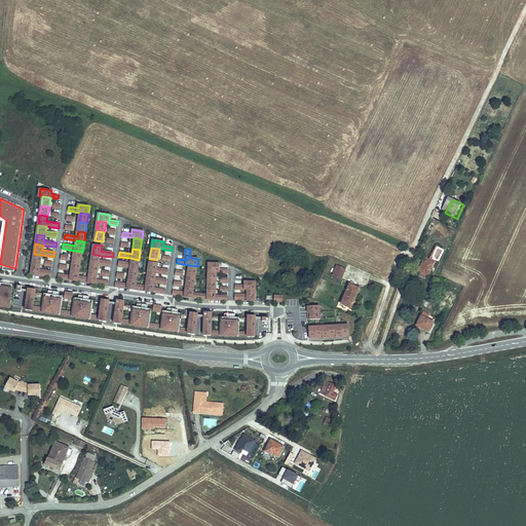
[(82,252),(75,251),(73,261),(81,262),(82,252)]
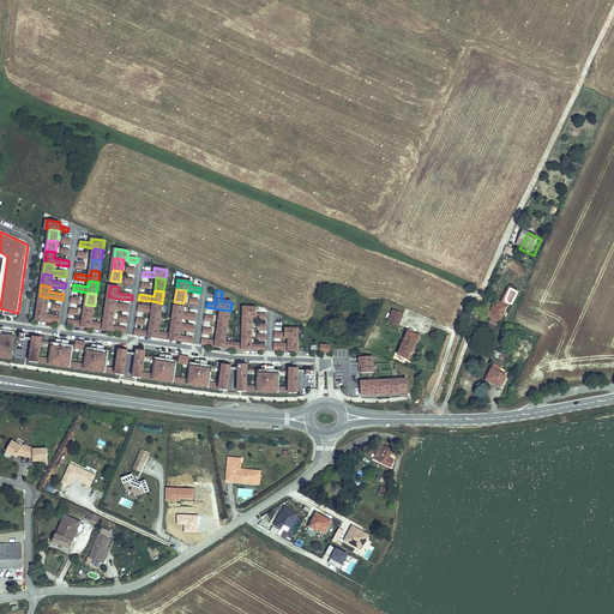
[(48,298),(40,296),(37,307),(47,308),(48,298)]
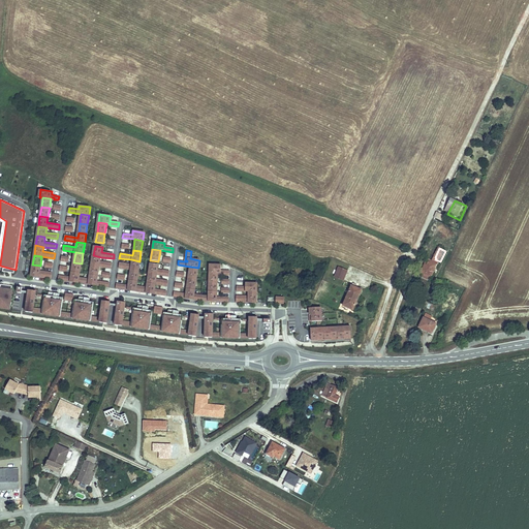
[(113,263),(100,261),(101,257),(93,255),(92,266),(112,269),(113,263)]
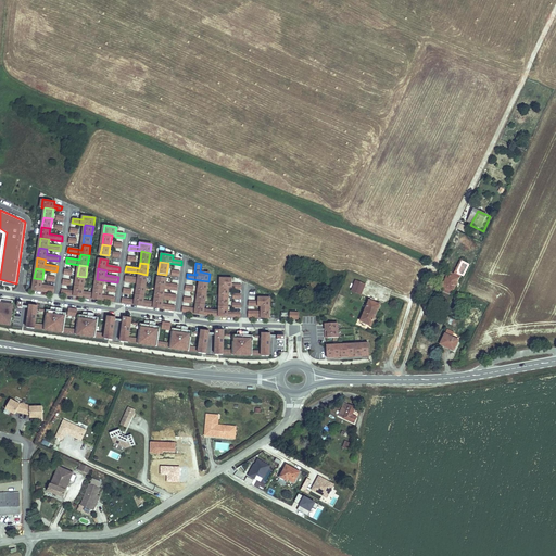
[(147,275),(138,273),(138,278),(125,276),(124,281),(137,283),(146,285),(147,275)]
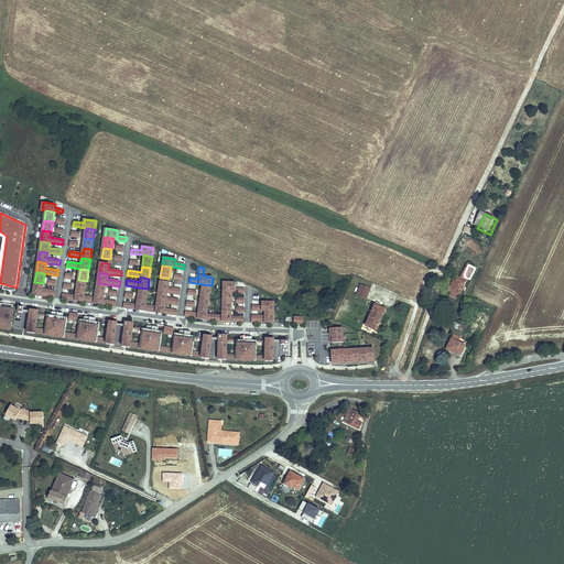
[(462,280),(456,278),(451,290),(454,291),(453,293),(452,296),(458,301),(461,296),(468,283),(462,280)]
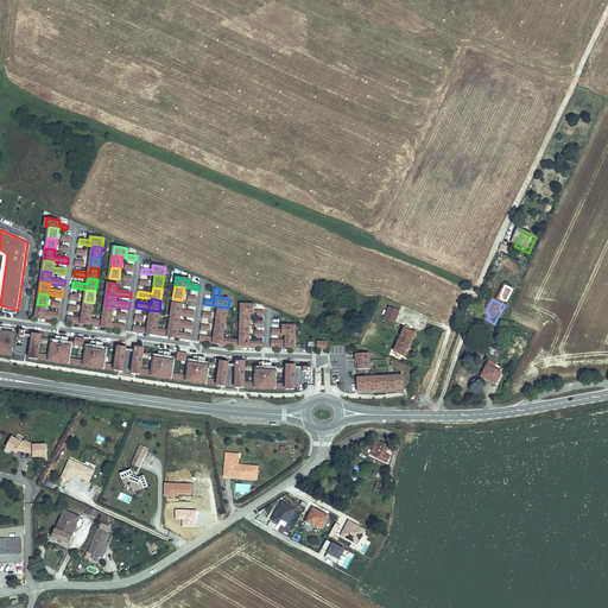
[(94,303),(84,302),(83,312),(92,314),(94,303)]
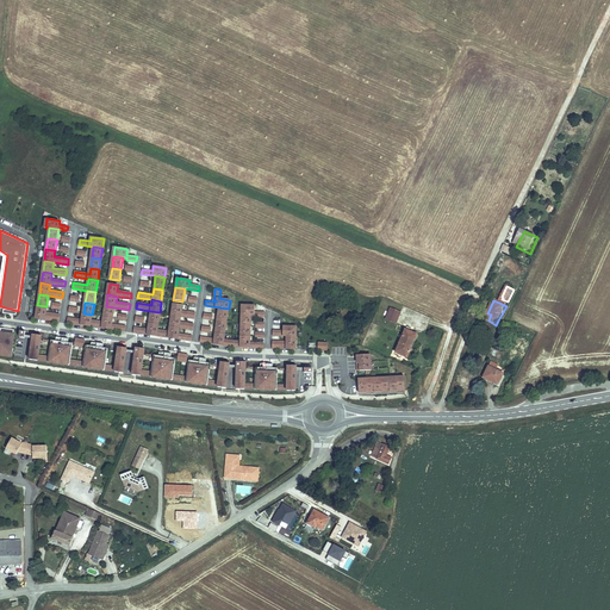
[(37,305),(36,318),(45,319),(45,312),(47,306),(37,305)]
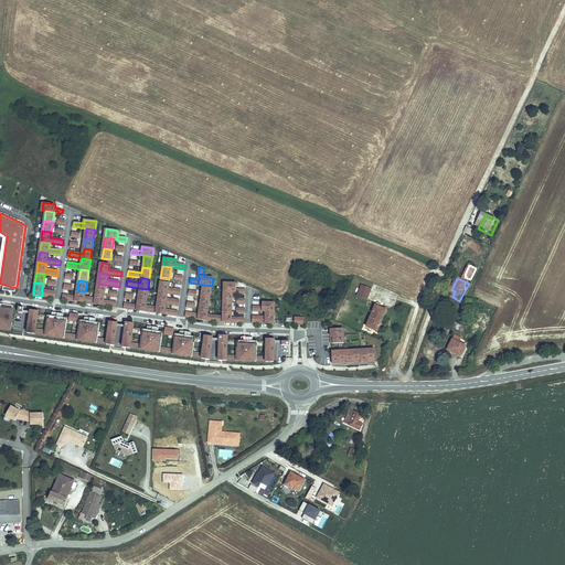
[(180,296),(181,290),(168,288),(168,284),(160,283),(158,292),(180,296)]
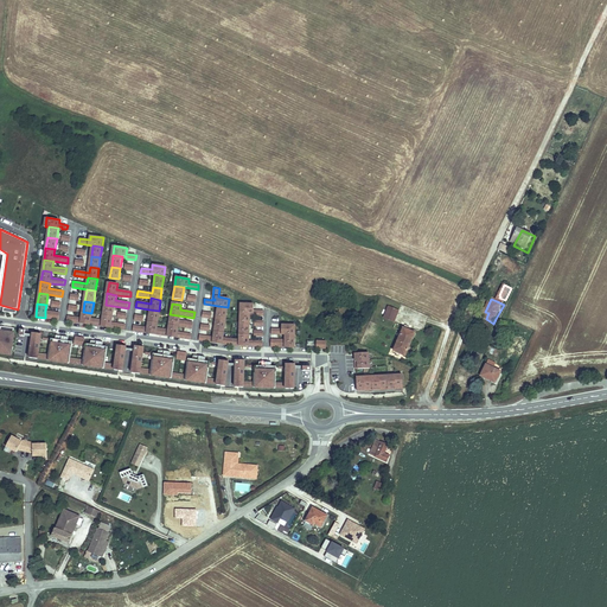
[(253,315),(263,315),(264,311),(254,311),(254,304),(241,304),(241,312),(249,313),(254,313),(253,315)]
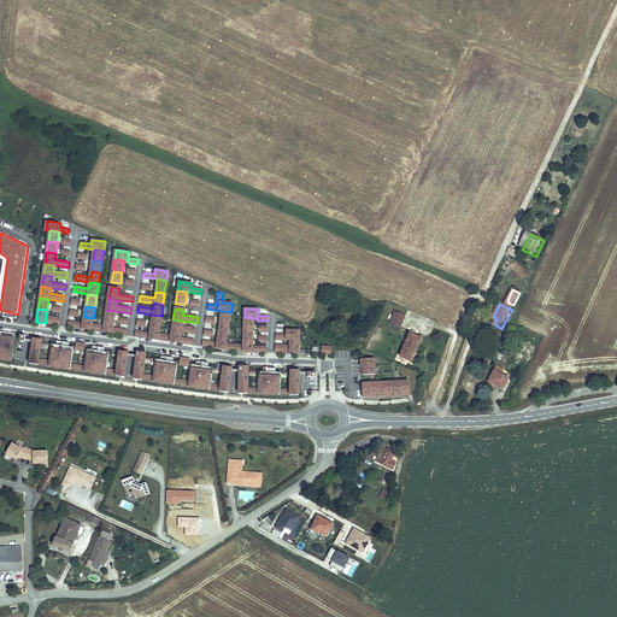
[(116,311),(107,310),(106,321),(115,322),(116,311)]
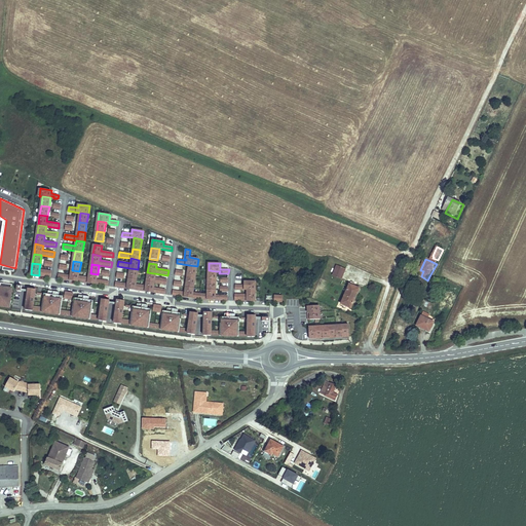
[(197,266),(189,265),(187,275),(195,277),(197,266)]
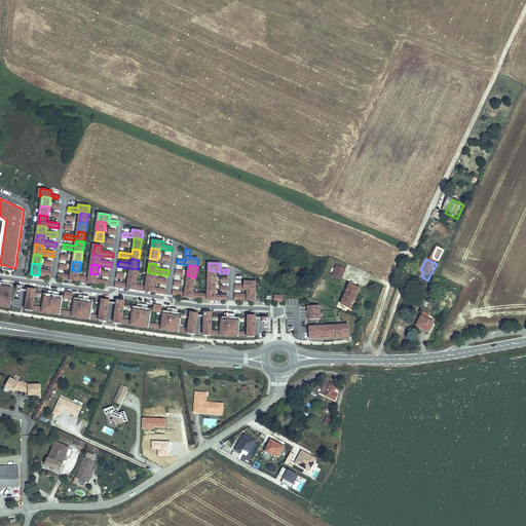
[(345,269),(336,266),(333,274),(341,278),(345,269)]
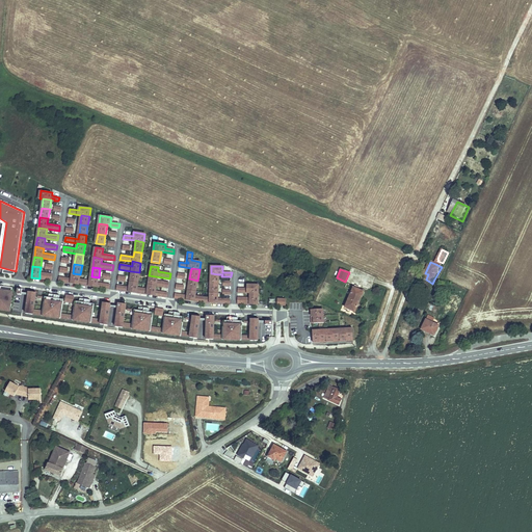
[(139,272),(131,271),(129,282),(137,284),(139,272)]
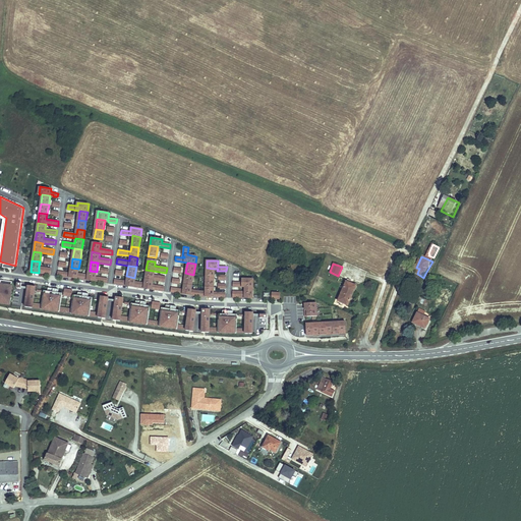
[(78,269),(71,268),(70,273),(69,277),(77,279),(78,274),(78,269)]
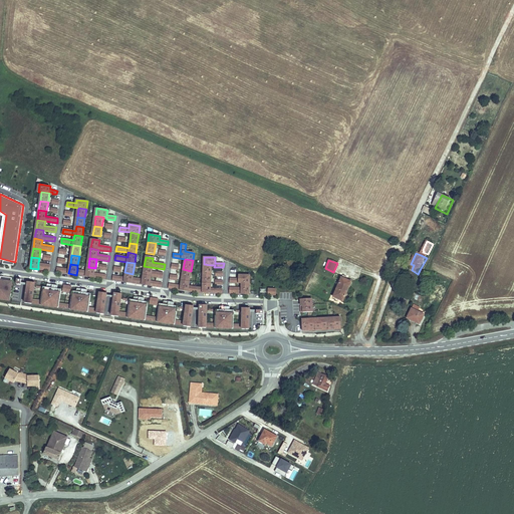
[(211,266),(211,265),(204,264),(203,274),(211,274),(211,266)]
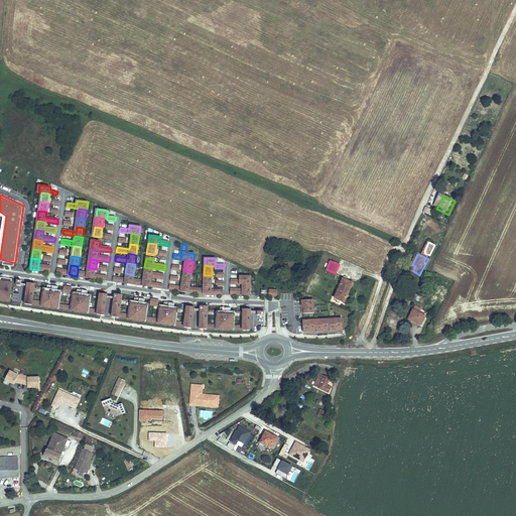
[(152,268),(144,267),(143,276),(151,277),(162,279),(163,275),(151,273),(152,268)]
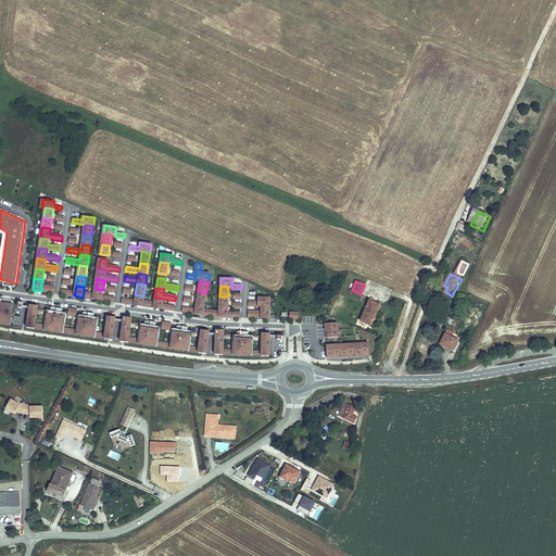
[(102,300),(102,295),(103,290),(96,289),(95,293),(93,299),(102,300)]
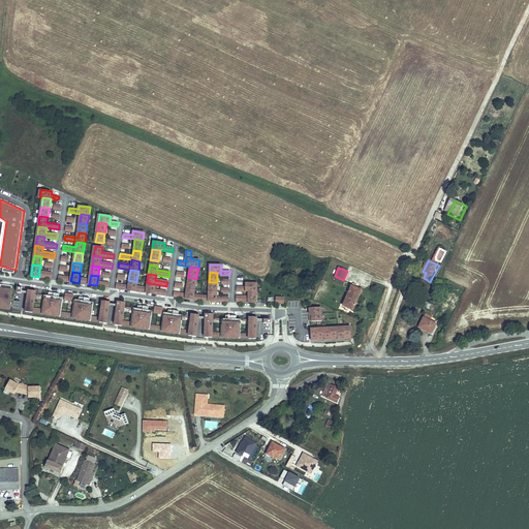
[(196,279),(188,277),(187,288),(195,289),(196,279)]
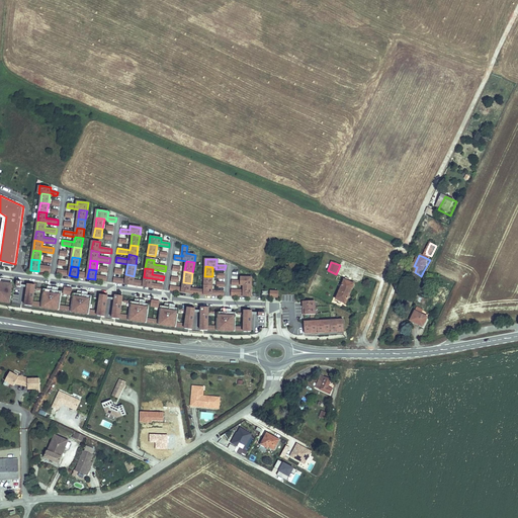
[(125,274),(124,280),(124,284),(133,285),(134,276),(125,274)]
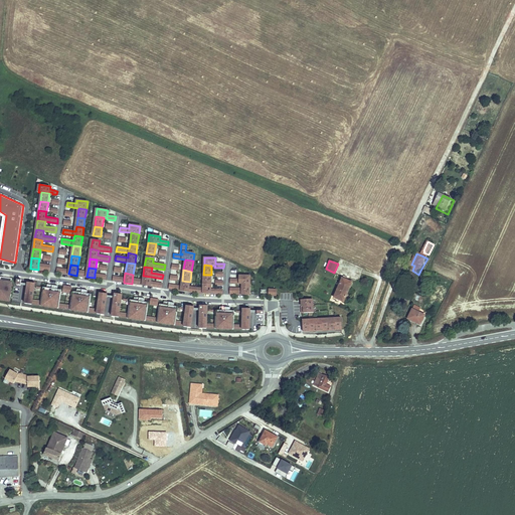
[(211,284),(211,275),(203,275),(203,284),(211,284)]
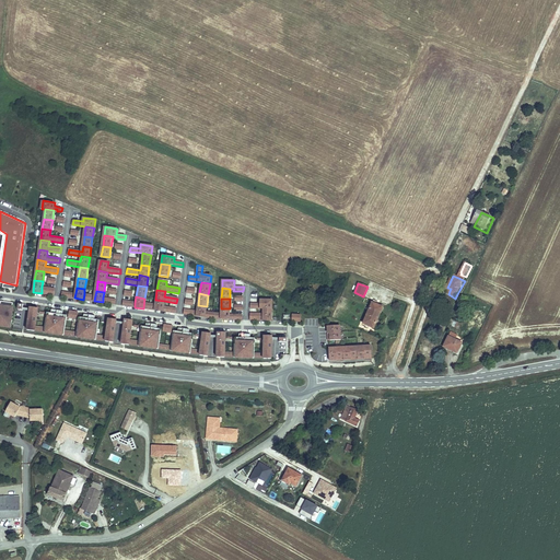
[(164,301),(155,300),(154,305),(154,310),(162,311),(163,307),(164,301)]
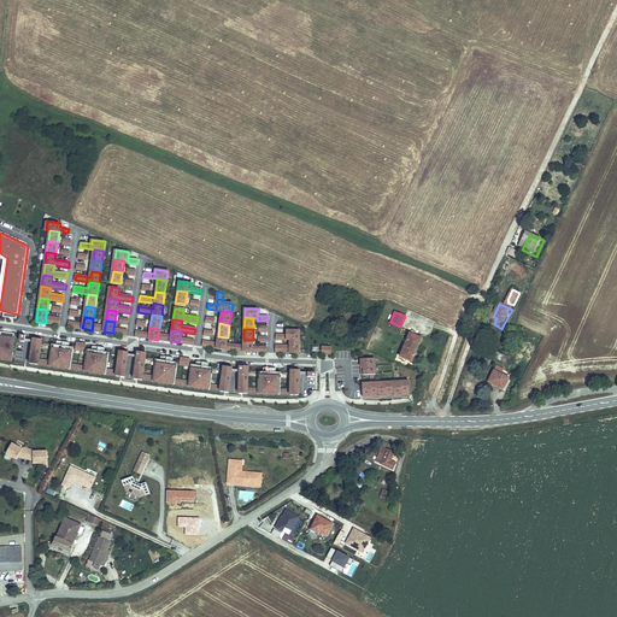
[(276,335),(275,340),(289,340),(299,340),(300,331),(286,330),(286,335),(276,335)]
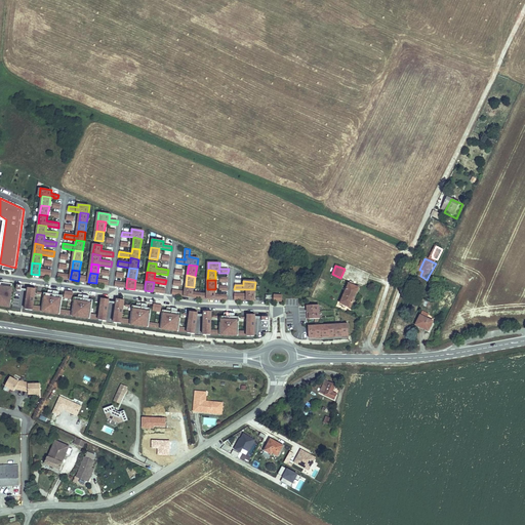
[(0,284),(0,300),(9,303),(12,287),(11,287),(0,285),(0,284)]
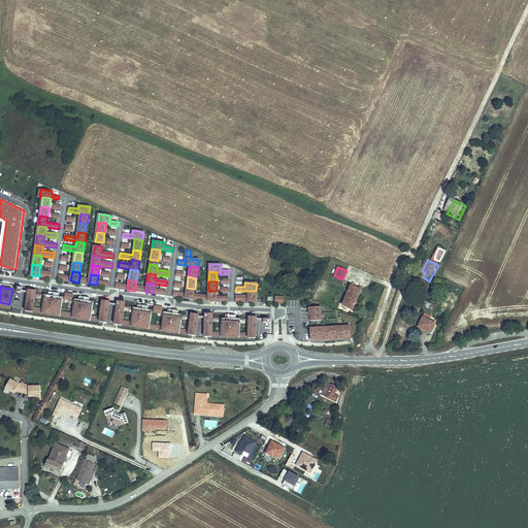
[(353,309),(361,290),(351,286),(342,304),(348,306),(347,307),(353,309)]
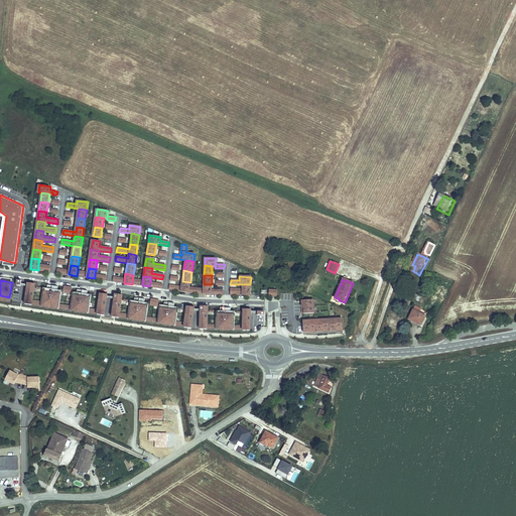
[(190,282),(182,281),(181,286),(180,290),(188,291),(189,287),(190,282)]
